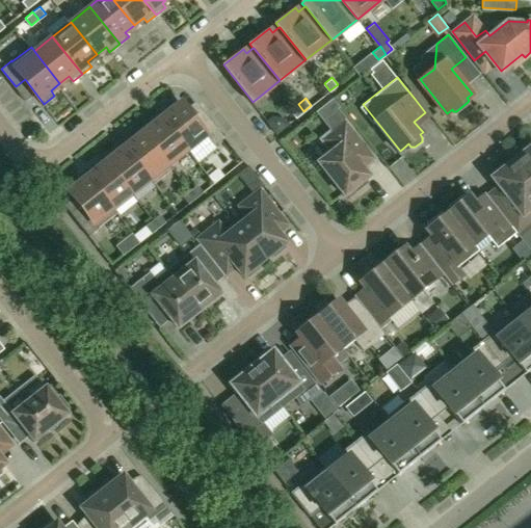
[(171,108),(168,103),(158,110),(188,149),(207,133),(215,143),(224,135),(207,112),(197,120),(181,100),(171,108)]
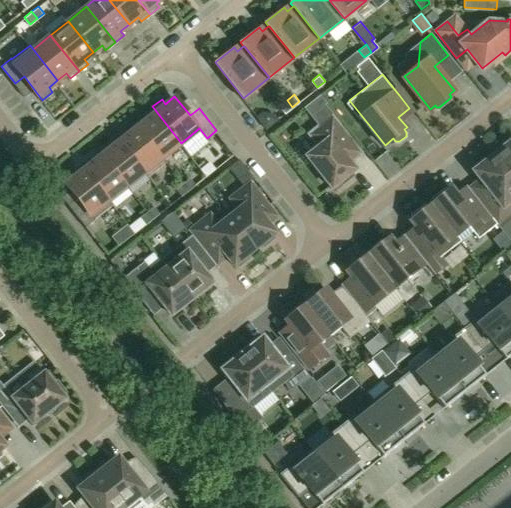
[(292,107),(287,100),(280,105),(285,112),(292,107)]
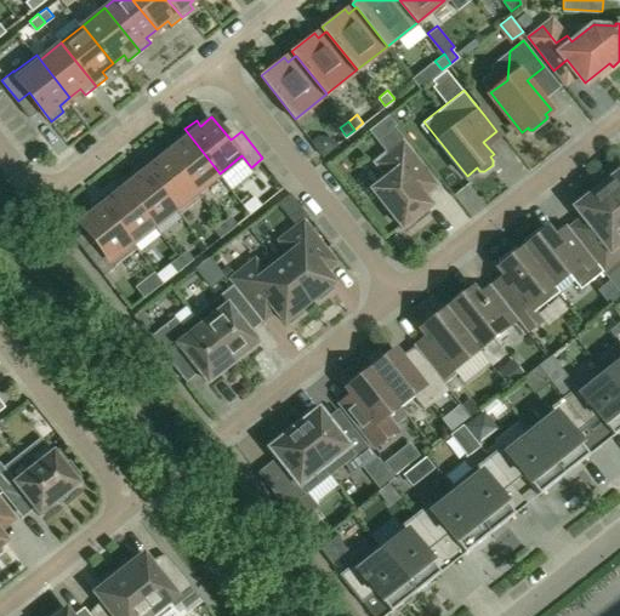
[(220,174),(185,129),(174,138),(178,143),(168,152),(198,190),(199,189),(220,174)]
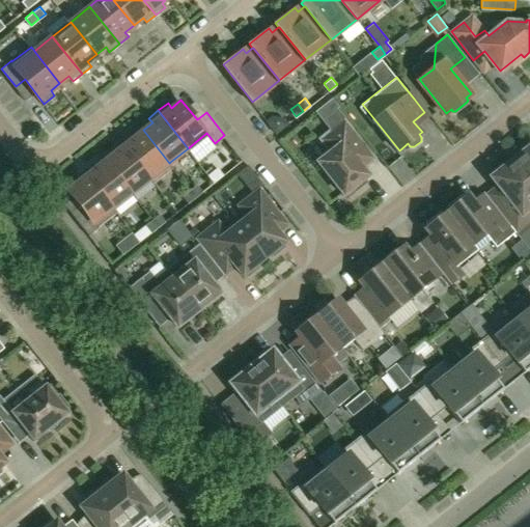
[(276,132),(287,122),(282,116),(271,114),(266,118),(276,132)]
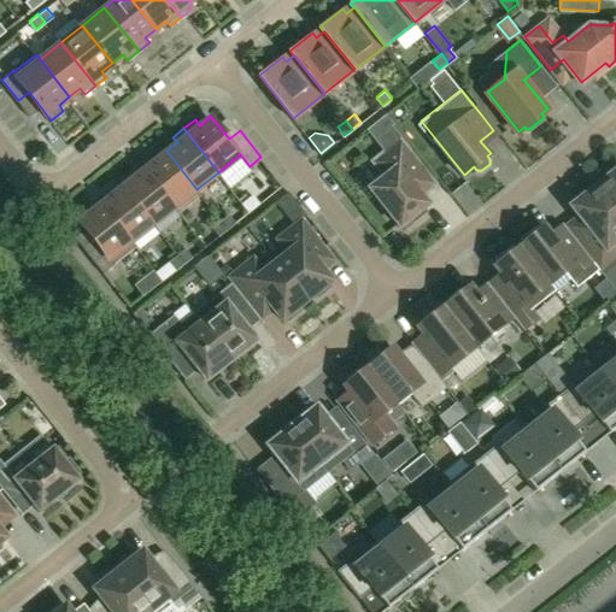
[(429,202),(406,175),(421,163),(400,136),(385,149),(376,156),(388,171),(370,187),(400,225),(411,217),(414,221),(428,210),(424,206),(429,202)]
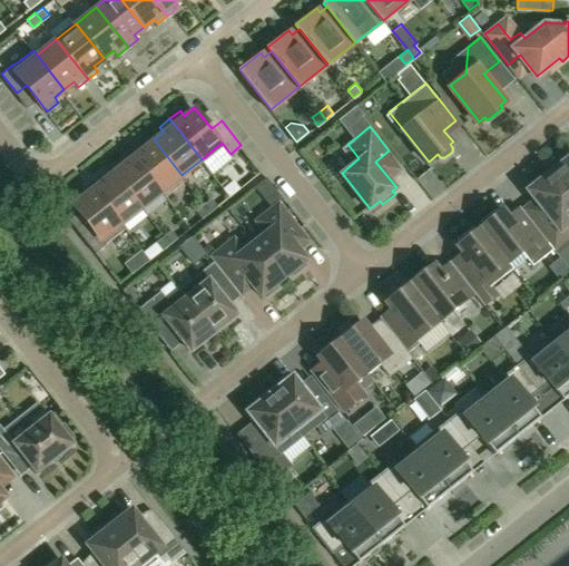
[(182,175),(154,139),(144,147),(140,143),(130,150),(162,191),(165,195),(186,178),(183,174),(182,175)]
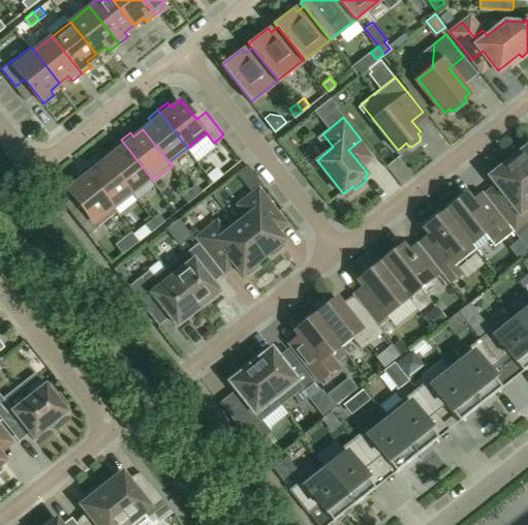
[(510,158),(527,181),(527,139),(517,148),(520,151),(510,158)]
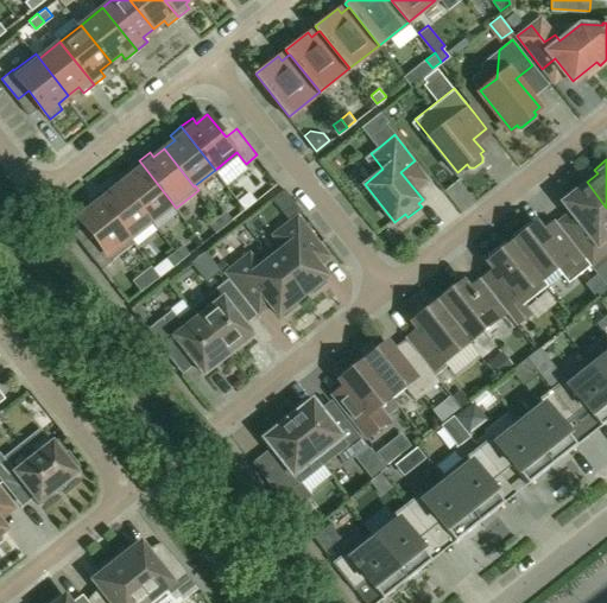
[(172,203),(139,160),(127,169),(132,173),(121,182),(151,220),(172,203)]
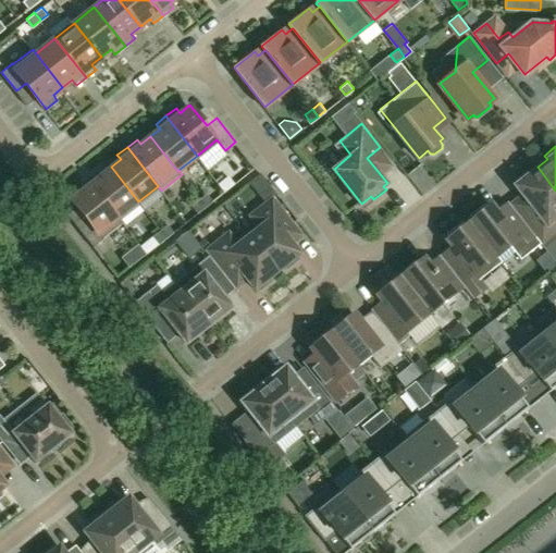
[(225,156),(235,171),(248,163),(238,147),(225,156)]
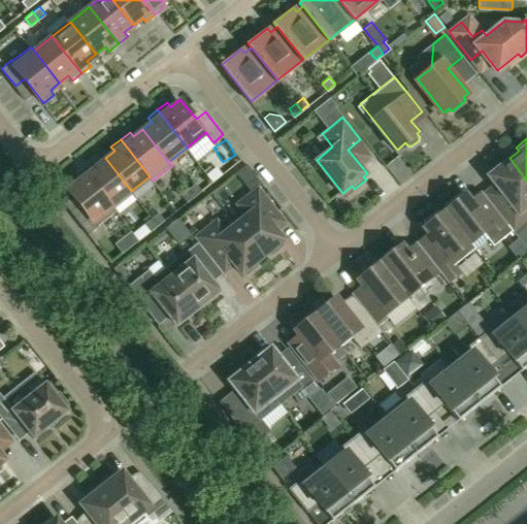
[(131,191),(105,158),(97,165),(93,161),(84,168),(113,205),(131,191)]
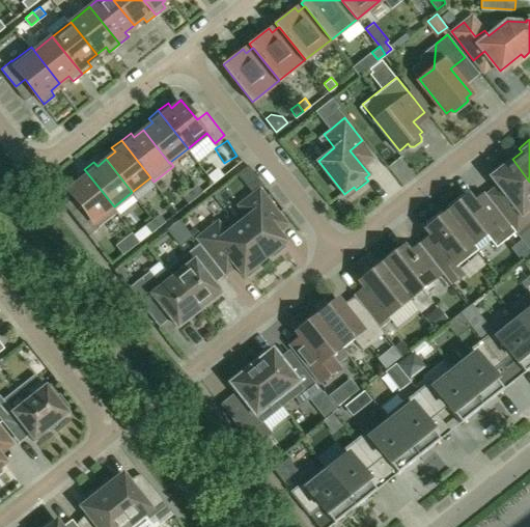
[(529,182),(512,159),(505,164),(502,161),(491,170),(493,173),(491,175),(496,182),(484,191),(515,230),(519,228),(522,231),(529,225),(529,182)]
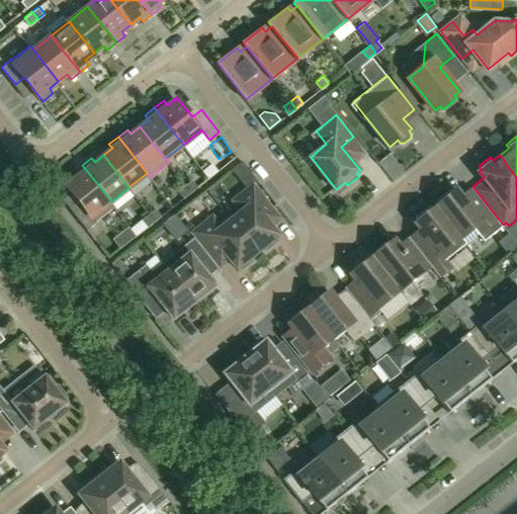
[(219,169),(212,162),(203,170),(208,177),(219,169)]
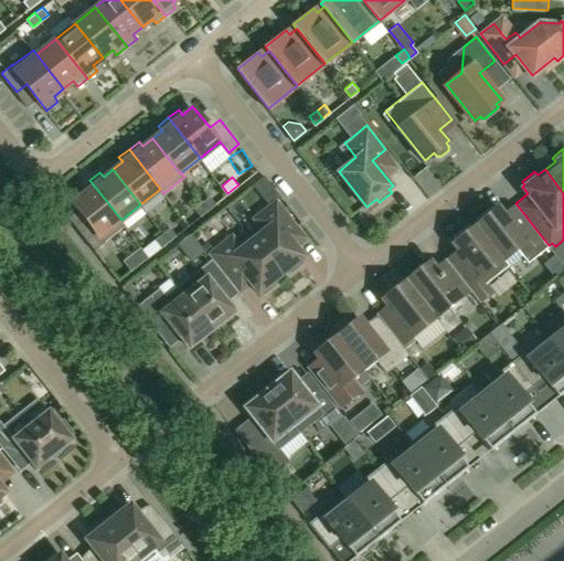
[(121,220),(89,180),(80,188),(83,193),(73,201),(89,222),(80,230),(95,250),(105,241),(105,240),(125,223),(121,220)]
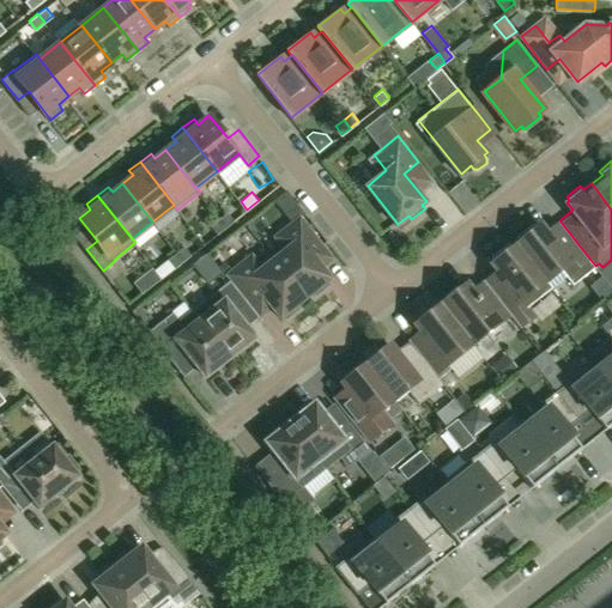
[(219,218),(226,226),(235,219),(228,211),(219,218)]
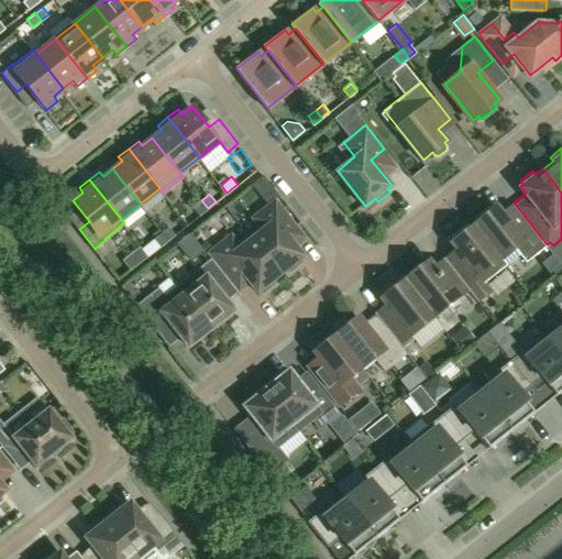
[(302,255),(285,232),(297,222),(277,197),(257,212),(264,221),(250,233),(281,273),(287,266),(290,271),(304,260),(300,256),(302,255)]
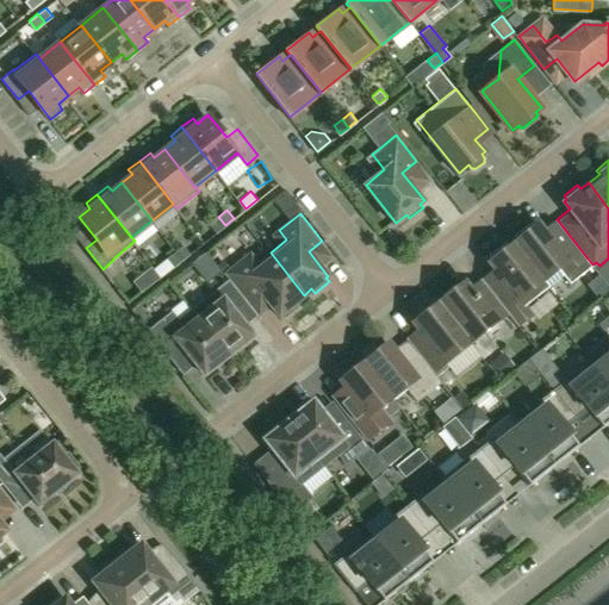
[(217,232),(225,225),(218,217),(210,223),(217,232)]
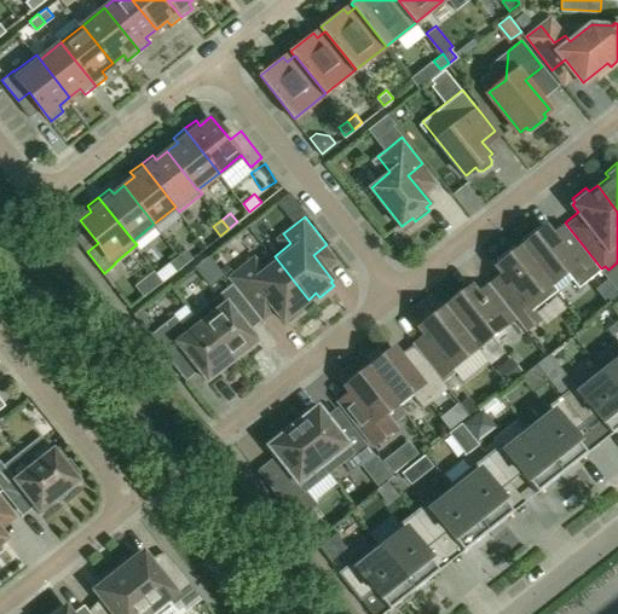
[(601,268),(565,222),(552,233),(546,225),(542,229),(539,225),(523,237),(526,242),(521,245),(556,290),(576,276),(582,283),(601,268)]
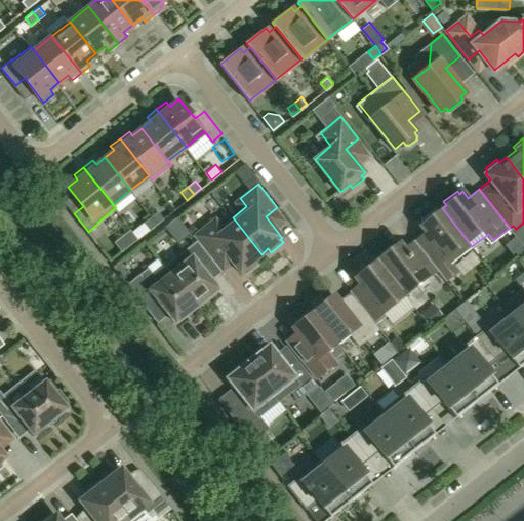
[(472,246),(442,208),(438,211),(435,208),(421,218),(425,222),(420,225),(426,231),(414,240),(438,269),(446,279),(461,267),(455,259),(472,246)]
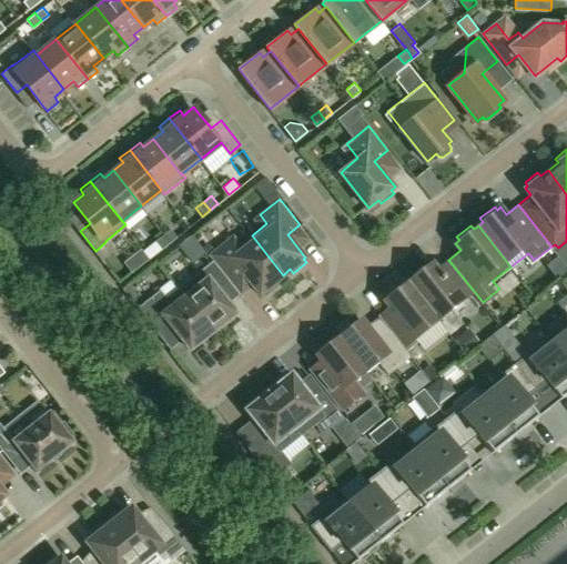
[(163,233),(170,241),(178,235),(171,227),(163,233)]
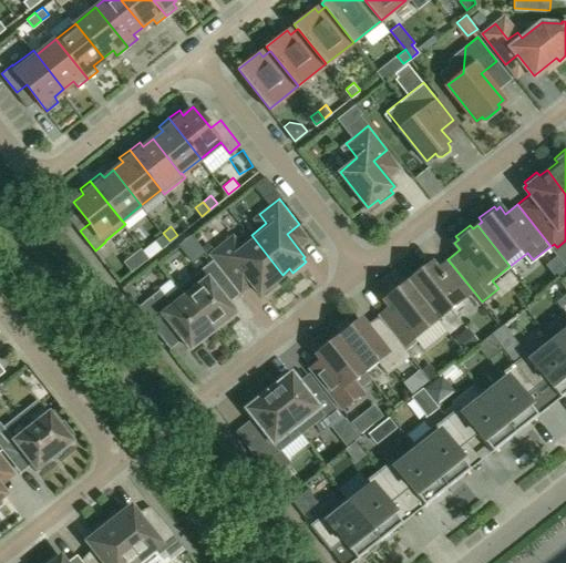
[(192,260),(206,249),(192,232),(177,243),(192,260)]
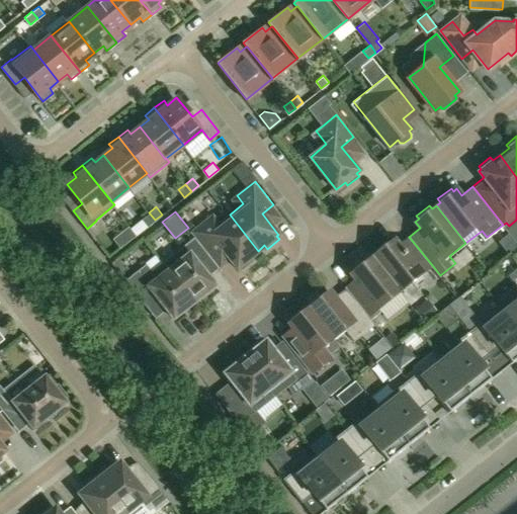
[(155,220),(149,212),(142,219),(148,226),(155,220)]
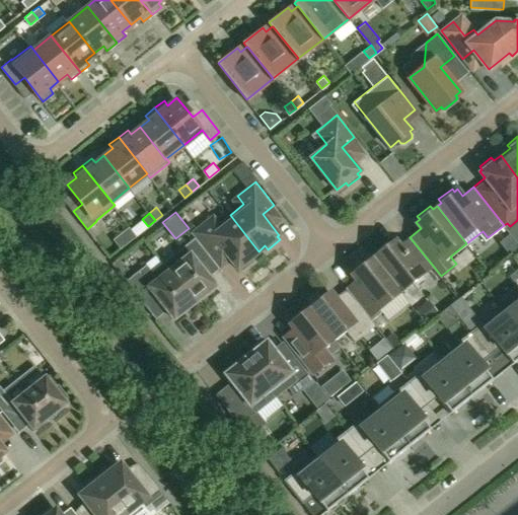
[(259,251),(230,215),(209,232),(203,224),(192,232),(196,237),(210,254),(210,255),(221,246),(237,268),(239,266),(242,269),(254,260),(251,256),(259,251)]
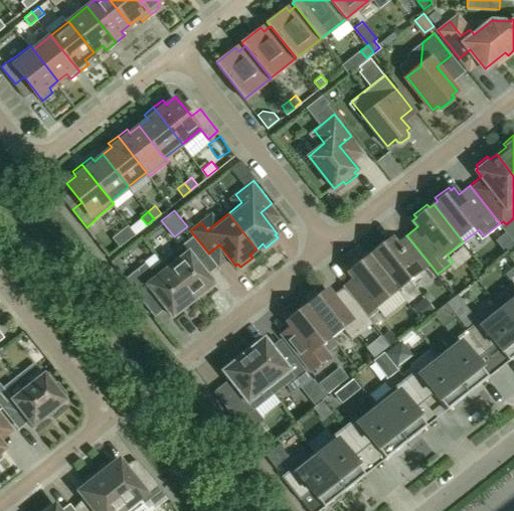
[(128,239),(136,232),(129,223),(121,229),(128,239)]
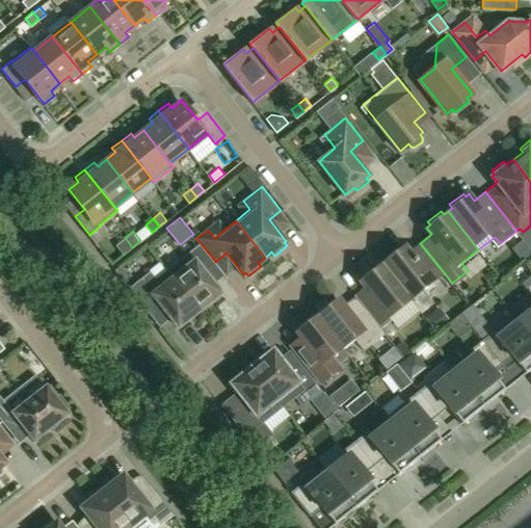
[(220,292),(204,270),(215,261),(201,243),(167,269),(200,309),(220,292)]
